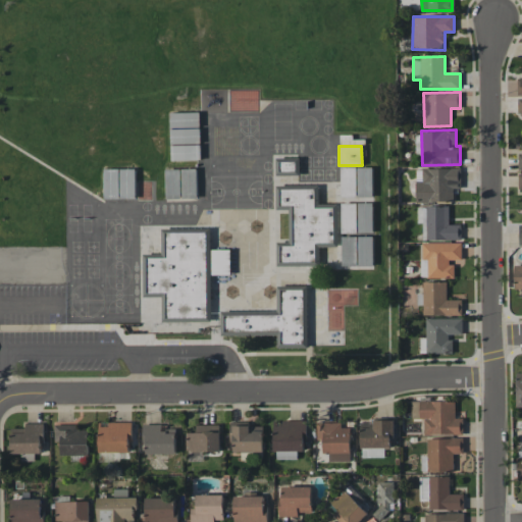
[(372,197),(372,166),(358,166),(357,197),(372,197)]
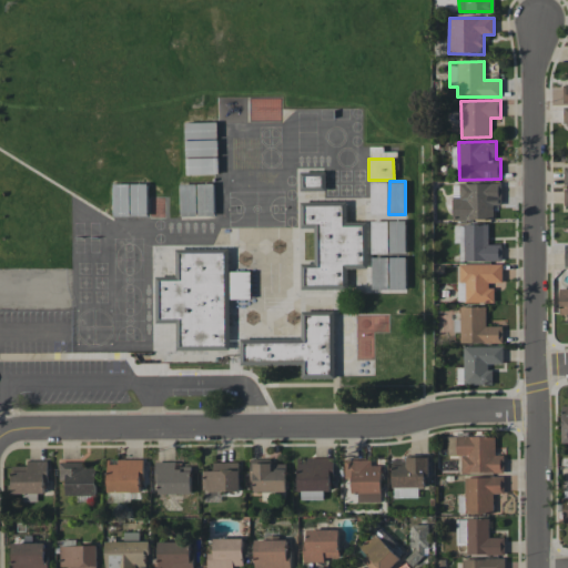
[(372,214),(388,214),(387,182),(371,182),(372,214)]
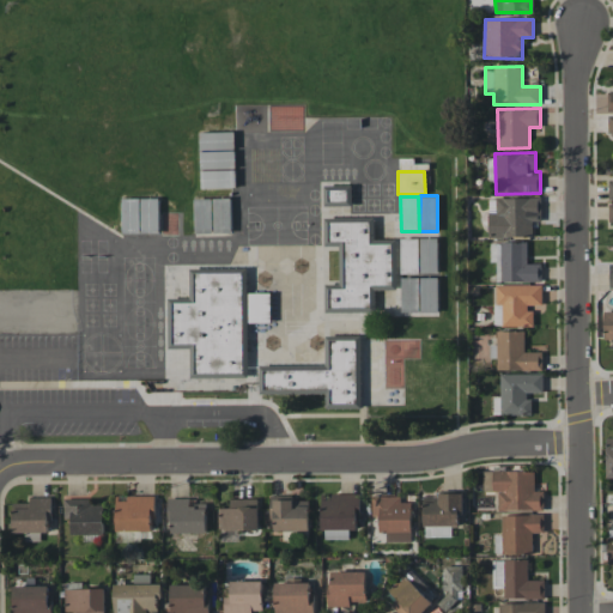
[(540,196),(487,198),(489,237),(533,236),(533,220),(541,220),(540,196)]
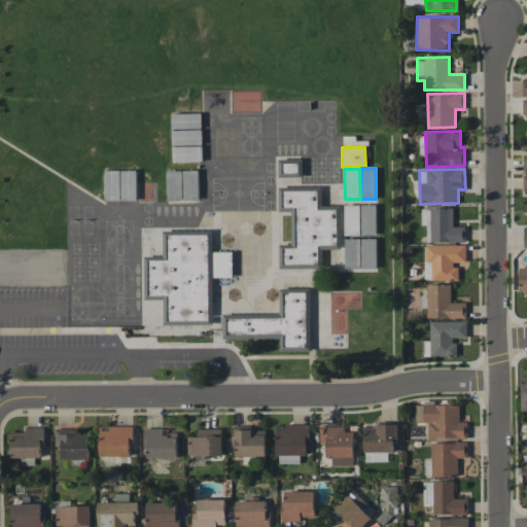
[(137,200),(136,170),(104,171),(105,200),(137,200)]
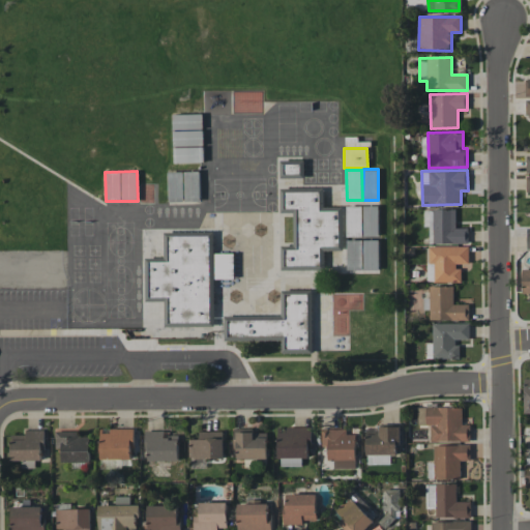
[(199,171),(184,171),(184,201),(200,201),(199,171)]
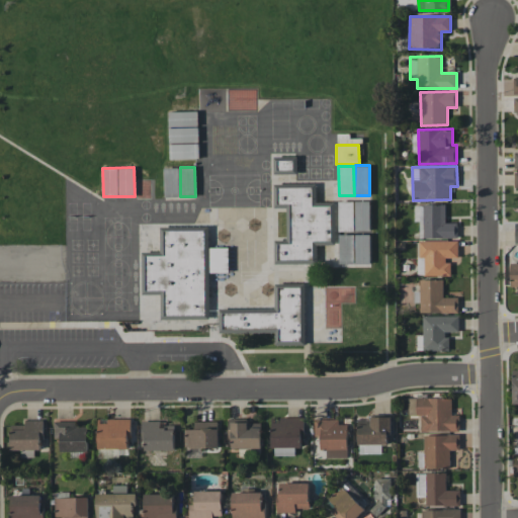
[(166,196),(179,196),(178,168),(165,168),(165,171),(166,171),(166,196)]
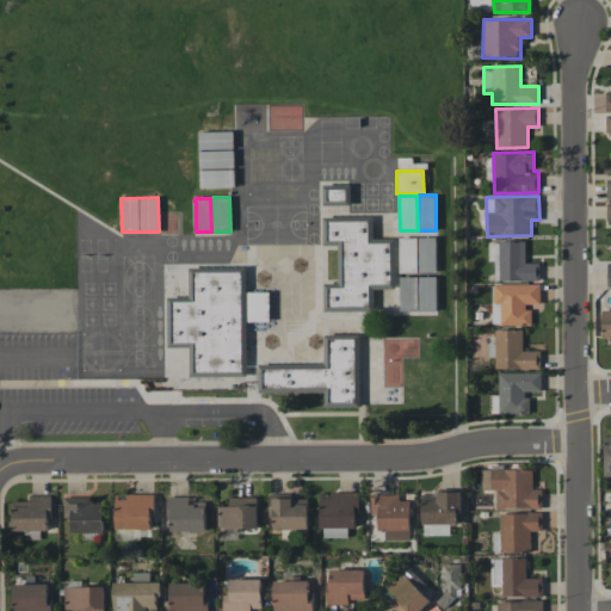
[(323,310),(374,312),(374,289),(395,289),(395,242),(372,242),(372,221),(323,221),(323,245),(338,246),(338,284),(323,284),(323,310)]
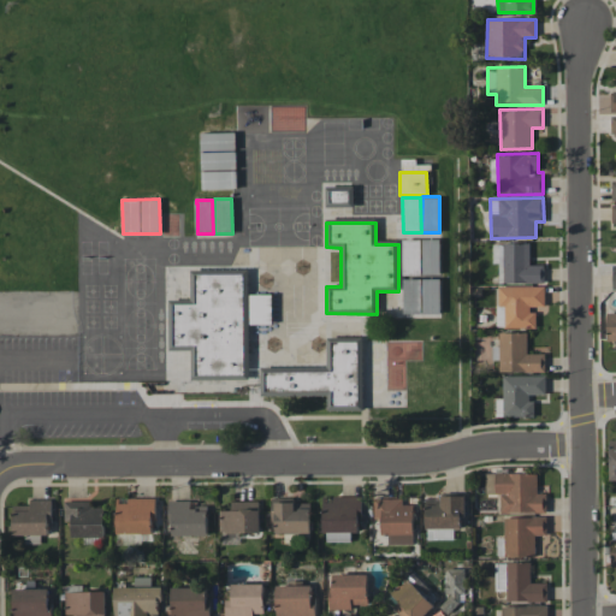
[(439,238),(421,240),(422,274),(440,274),(439,238)]
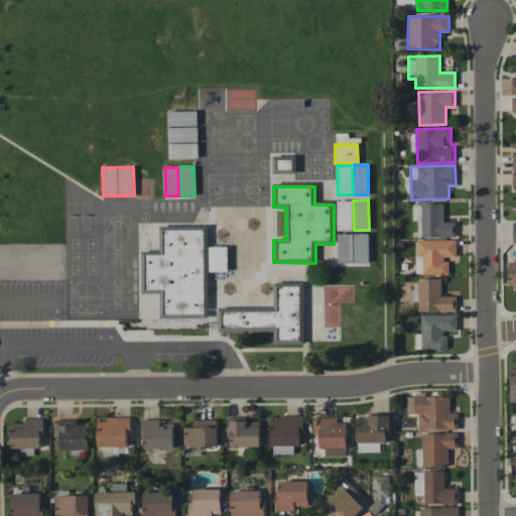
[(456,237),(456,222),(443,222),(443,204),(419,204),(419,237),(456,237)]
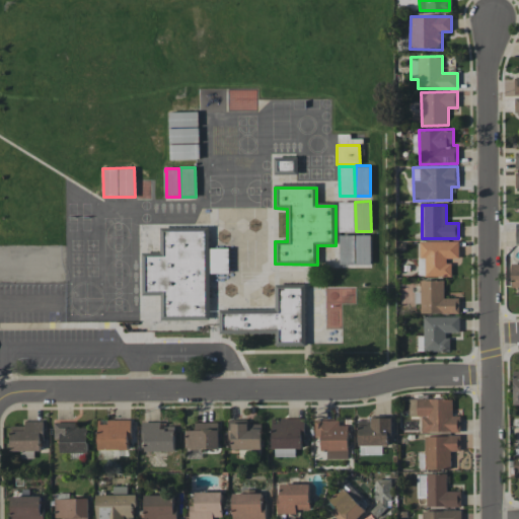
[(210,230),(160,231),(161,255),(144,255),(144,295),(160,295),(161,319),(209,319),(208,273),(226,272),(226,267),(210,267),(210,230)]
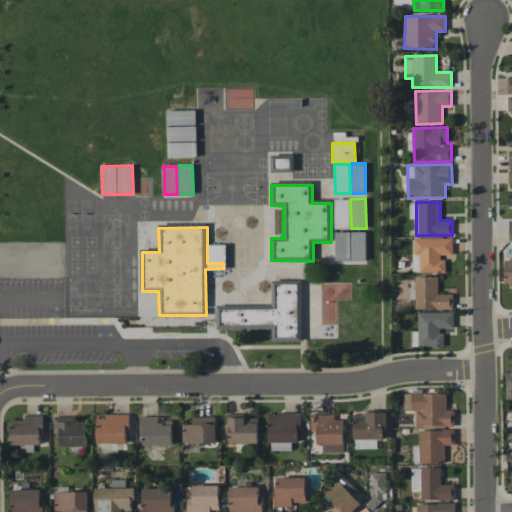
[(365,231),(334,232),(335,261),(351,260),(351,261),(366,261),(365,231)]
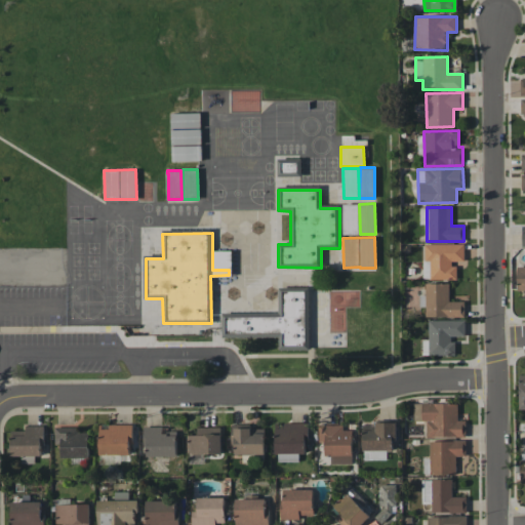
[(465,244),(425,244),(423,279),(456,279),(457,263),(465,263),(465,244)]
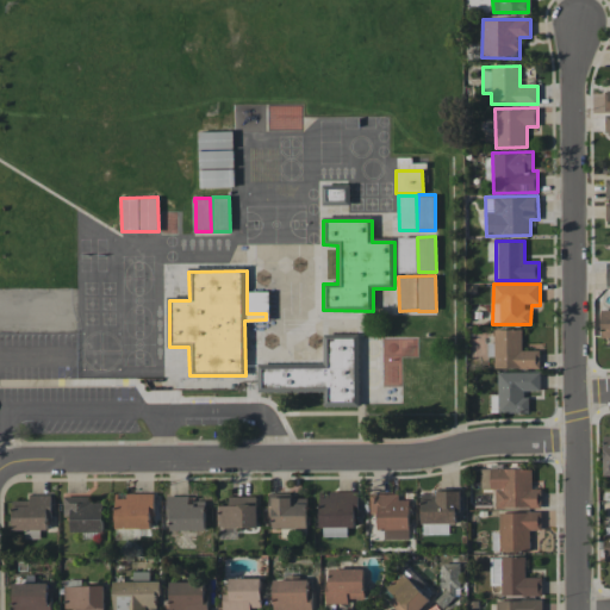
[(522,329),(493,329),(493,368),(540,367),(540,349),(522,350),(522,329)]
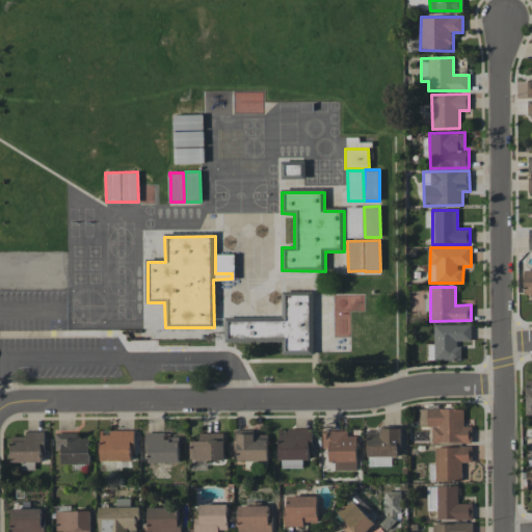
[(228,321),(228,341),(283,342),(283,353),(313,354),(313,295),(283,295),(283,321),(228,321)]
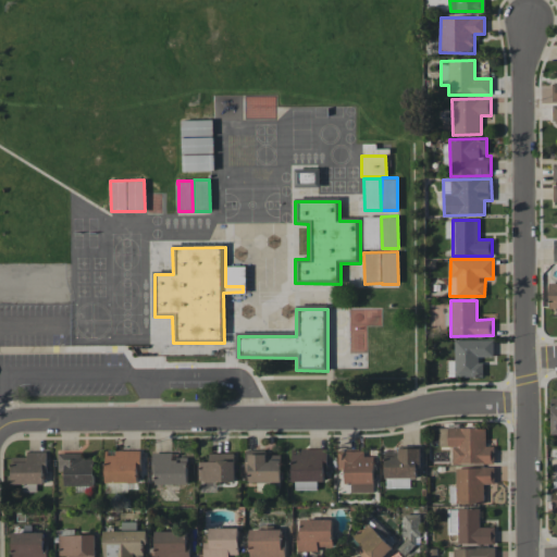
[(494,357),(493,339),(454,341),(455,376),(482,376),(481,357),(494,357)]
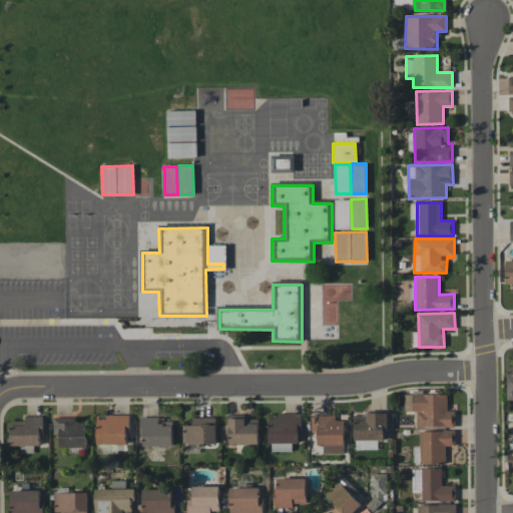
[(447,393),(404,394),(405,412),(416,411),(417,428),(455,427),(455,411),(448,411),(447,393)]
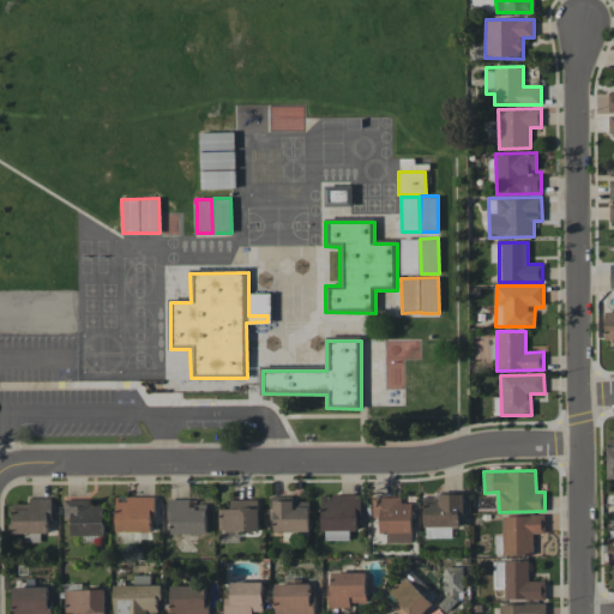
[(463,493),(434,494),(435,503),(425,503),(425,527),(463,525),(463,493)]
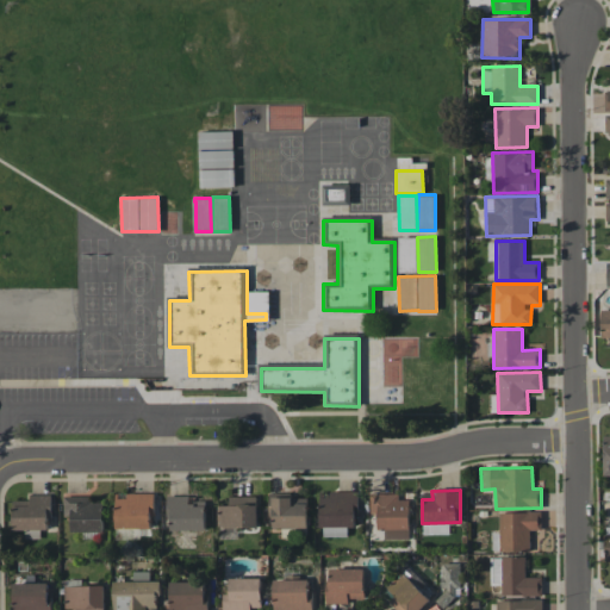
[(347,536),(348,527),(358,527),(358,492),(321,492),(321,536),(347,536)]
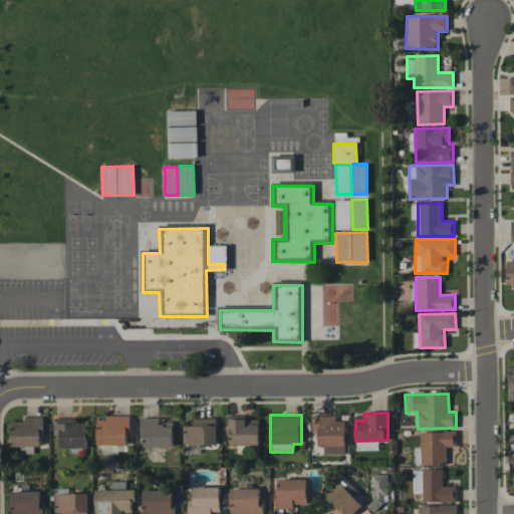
[(97,445),(129,445),(129,416),(97,416),(97,445)]
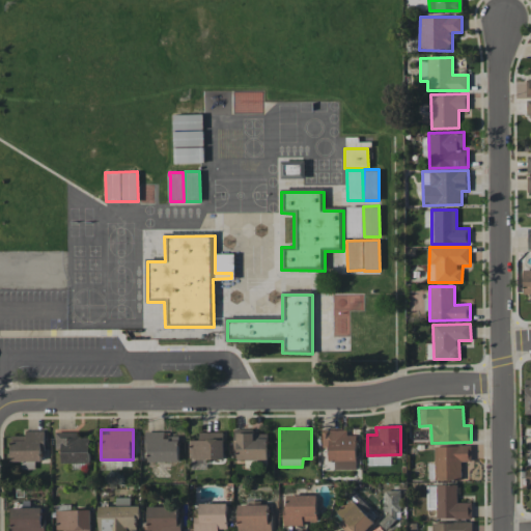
[(357,469),(356,436),(347,436),(347,429),(323,429),(324,447),(329,447),(329,462),(334,462),(335,470),(357,469)]
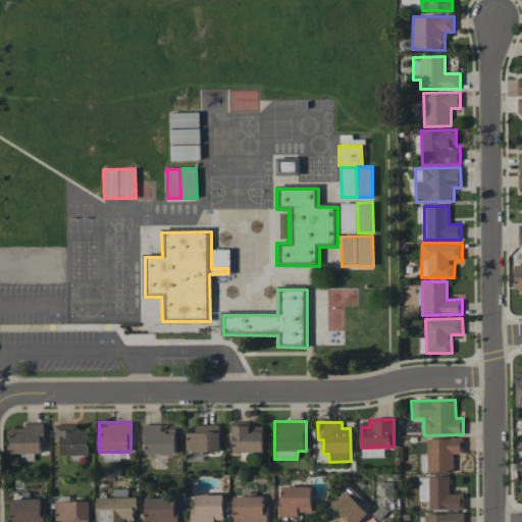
[(11,453),(42,454),(43,423),(25,423),(24,431),(11,431),(11,453)]
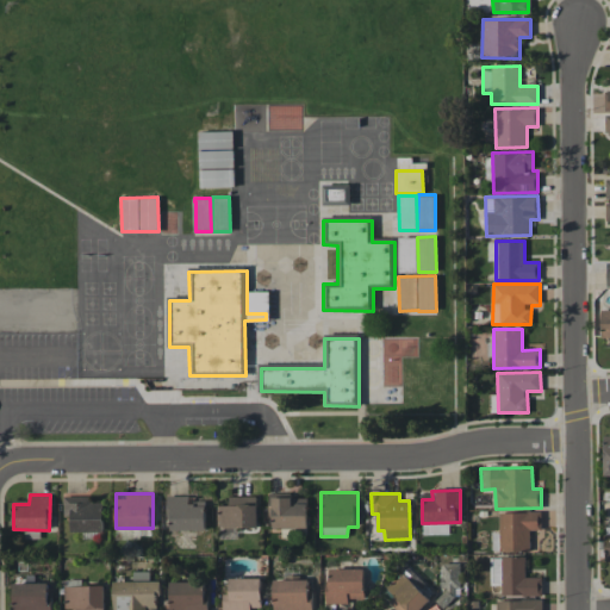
[(103,531),(103,502),(91,502),(91,496),(63,496),(64,516),(70,516),(70,531),(103,531)]
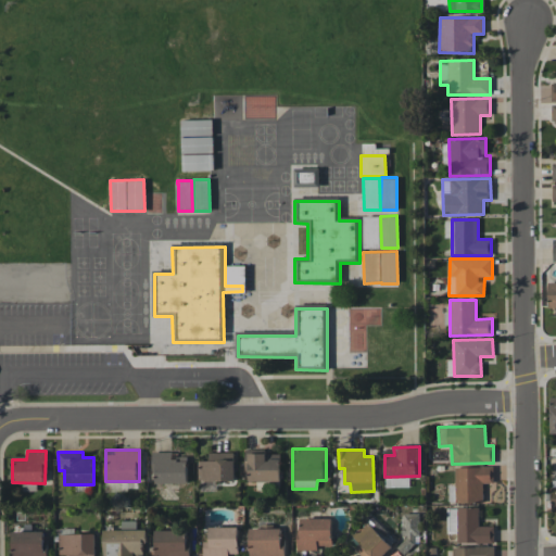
[(248,481),(280,481),(280,459),(266,459),(266,453),(248,453),(248,481)]
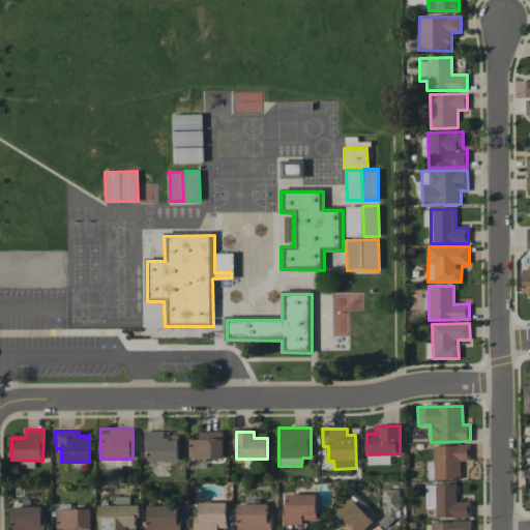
[(147,461),(178,461),(178,435),(147,434),(147,461)]
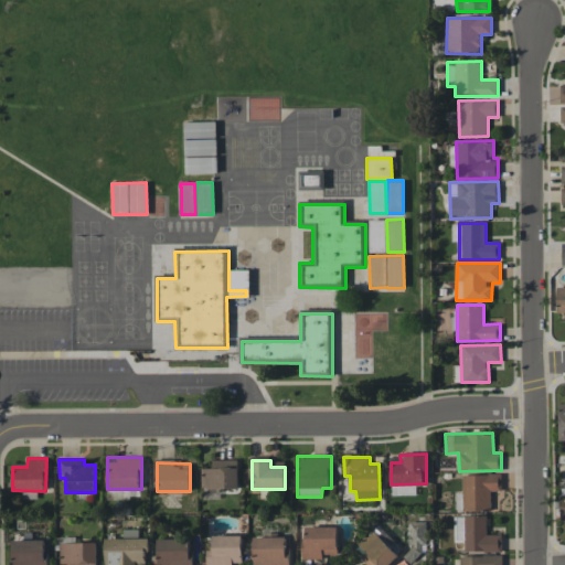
[(461,475),(461,493),(455,493),(455,511),(491,510),(490,491),(501,491),(501,475),(461,475)]
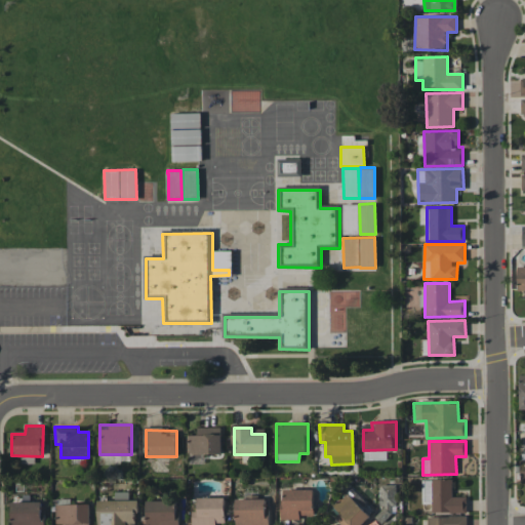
[(452,480),(422,479),(421,502),(432,502),(431,513),(466,513),(467,497),(452,496),(452,480)]
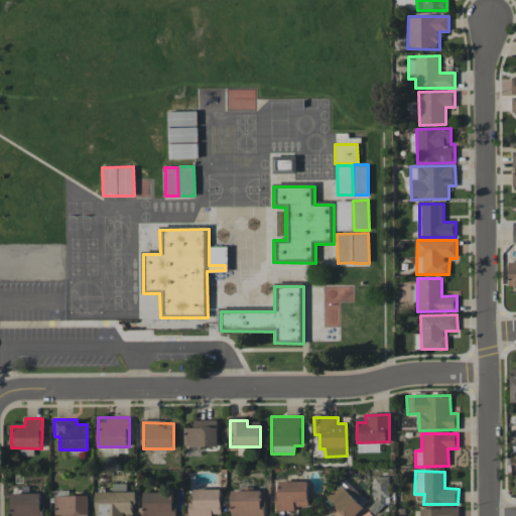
[(308,481),(279,481),(279,490),(275,490),(276,511),(295,510),(295,507),(308,507),(308,481)]
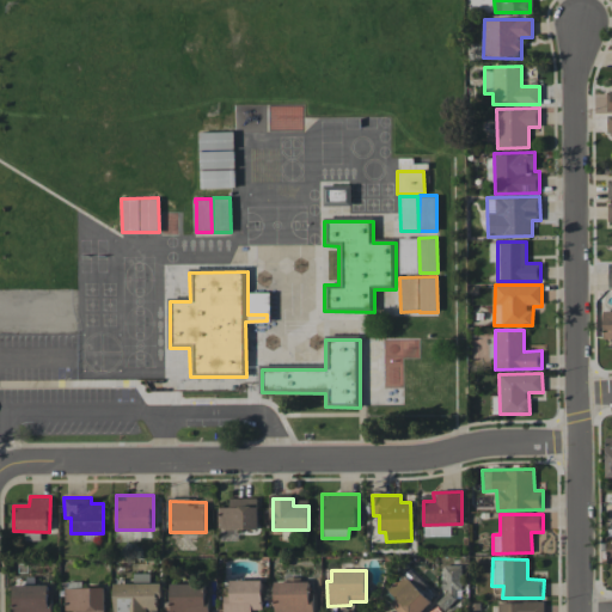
[(133,582),(151,582),(151,573),(133,573),(133,582)]
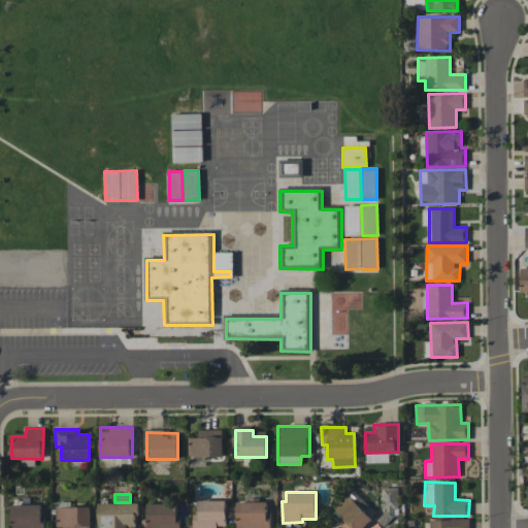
[(343,527),(362,527),(372,520),(349,495),(334,508),(341,516),(336,521),(343,527)]
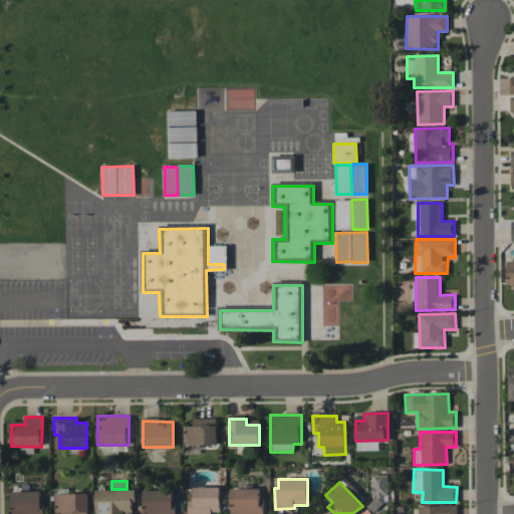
[(211,513),(211,511),(220,511),(220,487),(193,487),(194,500),(188,500),(188,513),(211,513)]
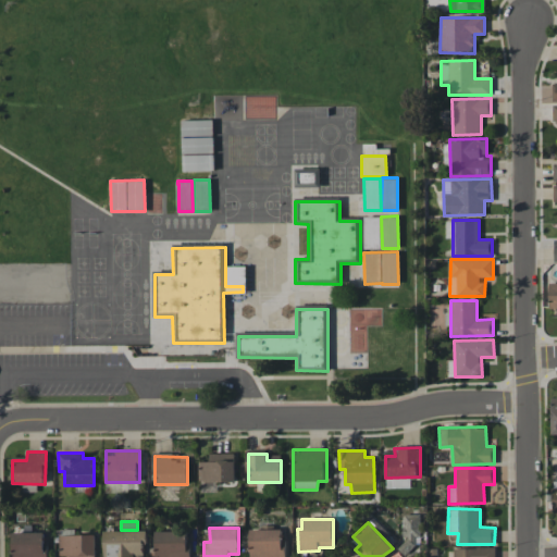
[(283,556),(283,529),(250,529),(250,556),(283,556)]
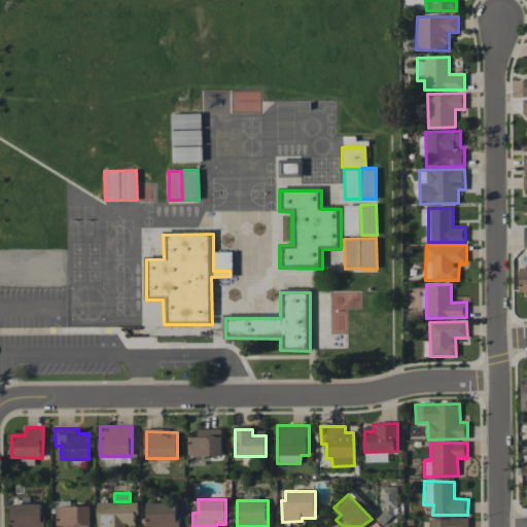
[(136,526),(136,501),(98,502),(98,526),(136,526)]
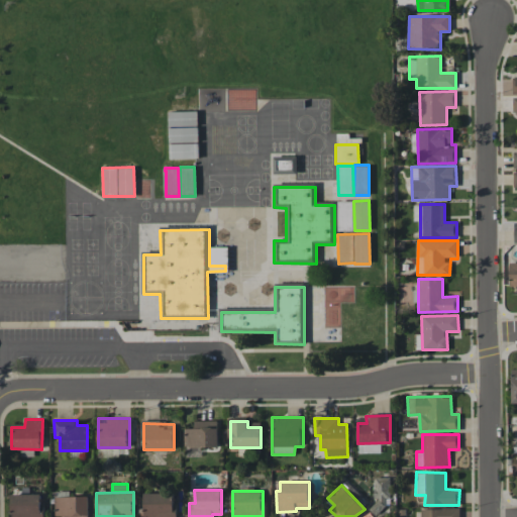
[(175,516),(176,493),(144,493),(143,516),(175,516)]
